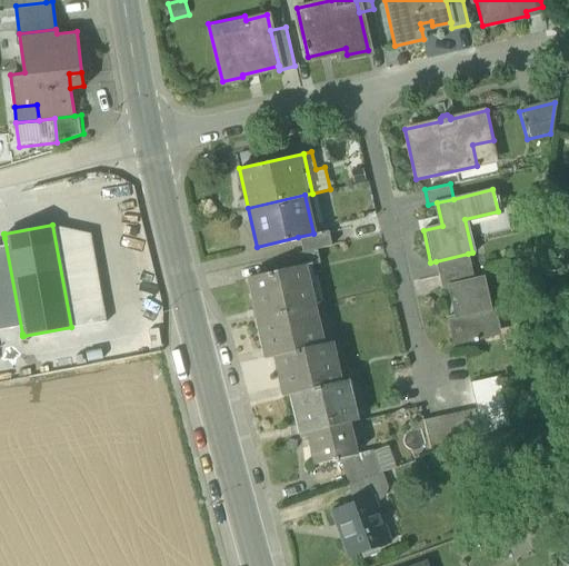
[(90,232),(52,225),(71,327),(106,321),(90,232)]
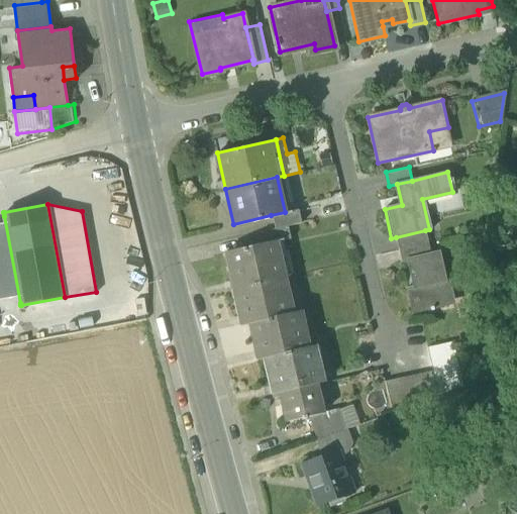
[(298,209),(285,212),(271,215),(274,228),(288,224),(301,222),(298,209)]
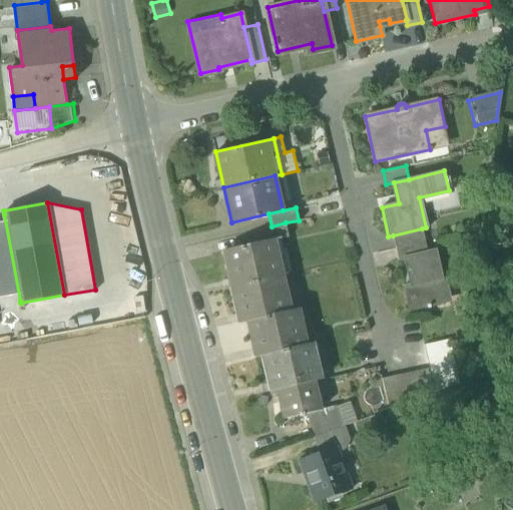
[(289,236),(286,222),(272,226),(261,228),(263,240),(275,238),(275,239),(289,236)]
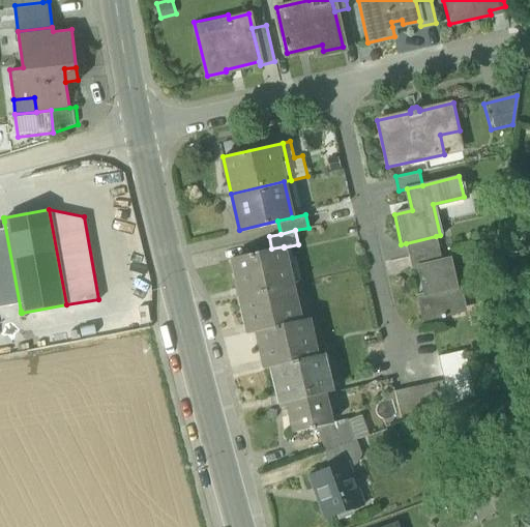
[(406,243),(408,254),(439,247),(436,236),(406,243)]
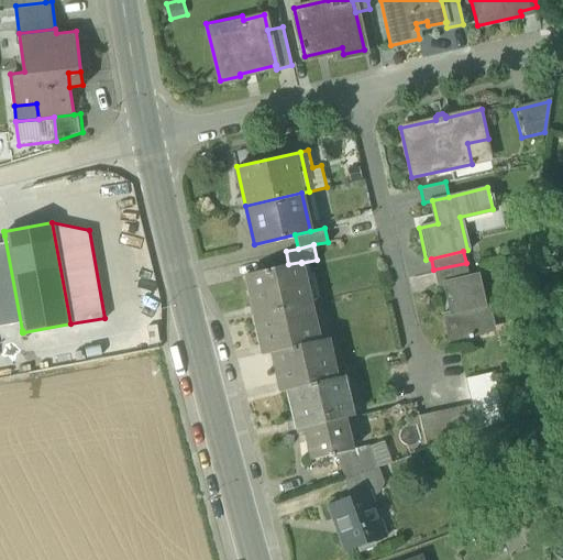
[(245,274),(254,314),(304,302),(310,300),(301,263),(301,262),(288,264),(245,274)]
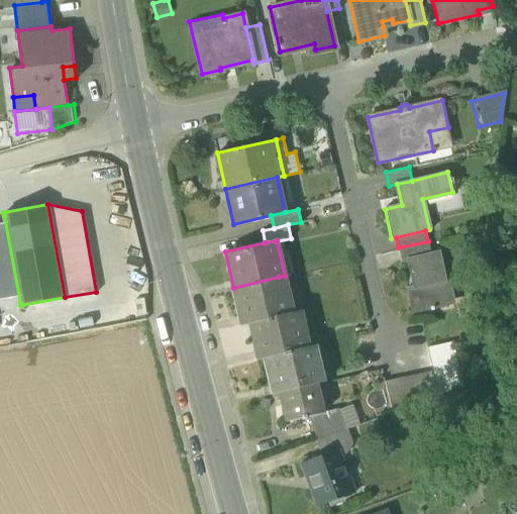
[(430,252),(428,241),(398,247),(402,262),(408,260),(407,259),(430,252)]
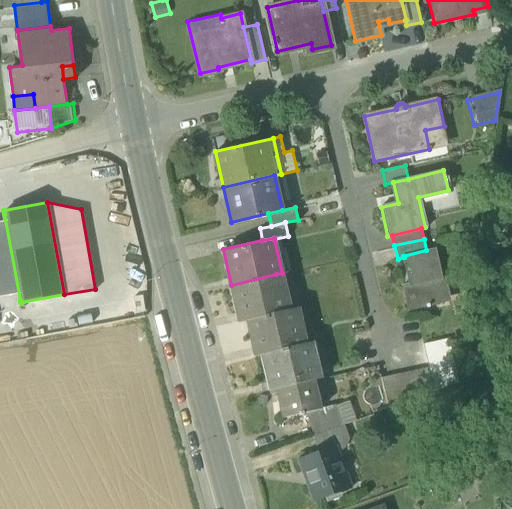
[(403,283),(409,308),(443,300),(438,277),(440,277),(434,249),(426,250),(403,256),(404,257),(409,281),(403,283)]
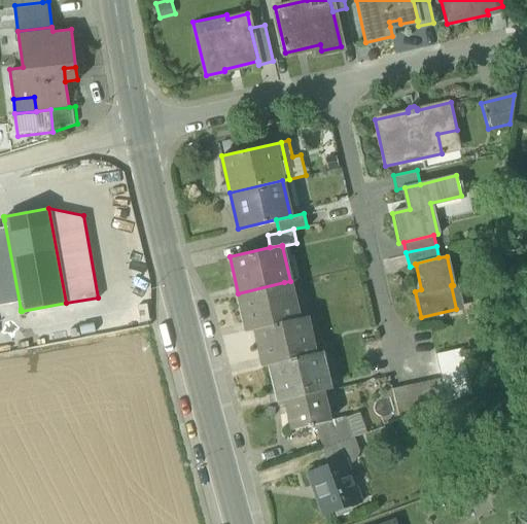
[(246,329),(254,328),(299,318),(294,298),(288,300),(284,282),(238,293),(246,329)]
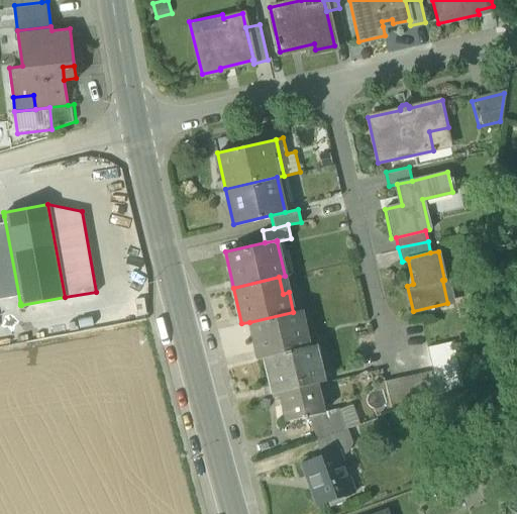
[(257,357),(264,356),(309,346),(305,326),(299,327),(295,311),(293,312),(249,322),(257,357)]
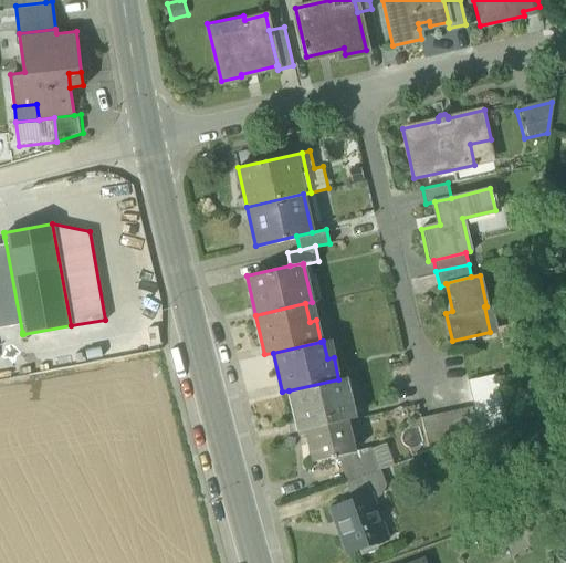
[(468,378),(471,391),(496,385),(494,373),(468,378)]
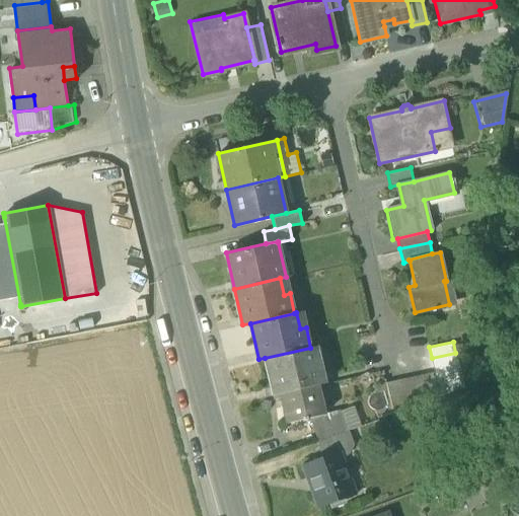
[(273,394),(281,392),(317,384),(325,382),(321,363),(314,365),(310,348),(265,358),(273,394)]
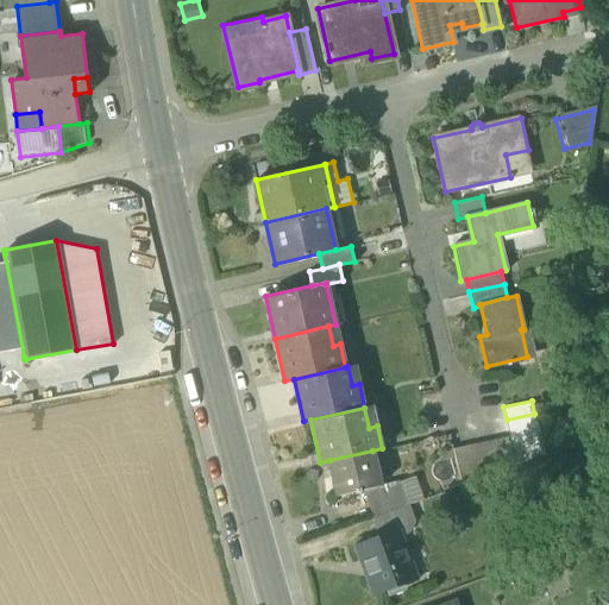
[(507,420),(509,434),(516,464),(544,454),(534,414),(507,420)]
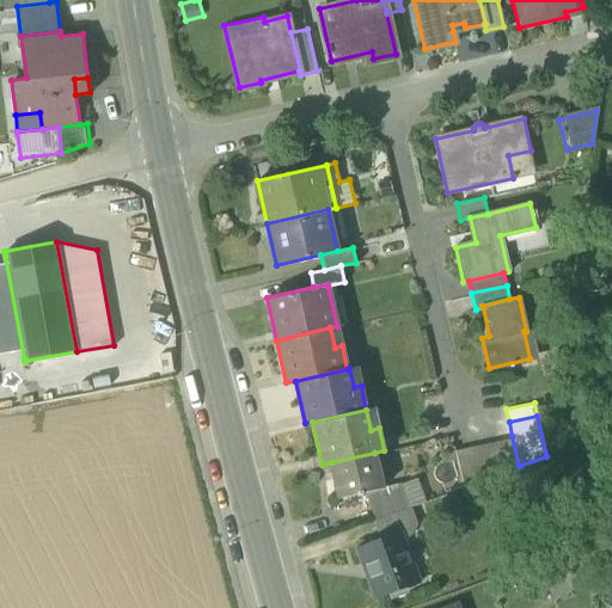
[(506,471),(519,466),(512,436),(497,440),(506,471)]
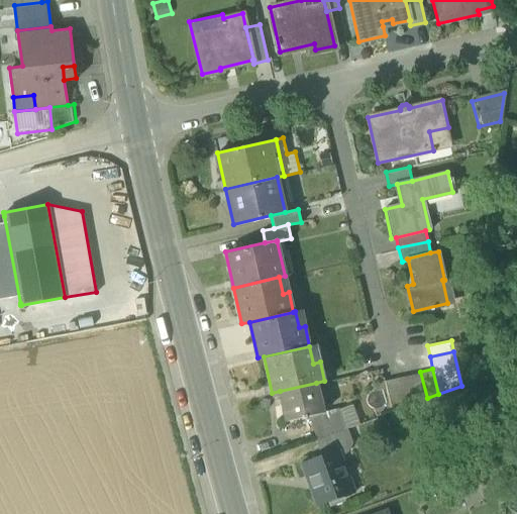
[(415,402),(427,398),(420,372),(409,374),(415,402)]
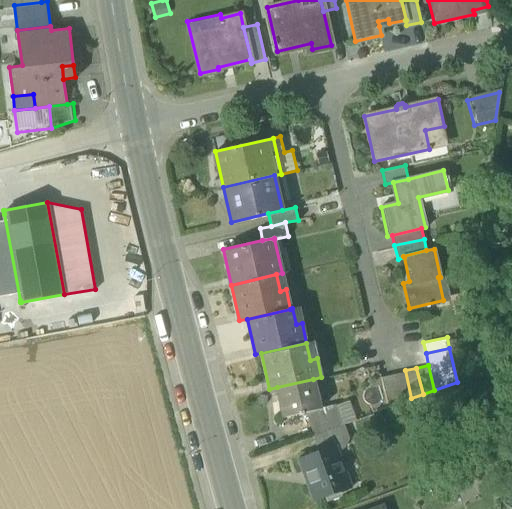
[(400,403),(411,398),(405,370),(393,373),(400,403)]
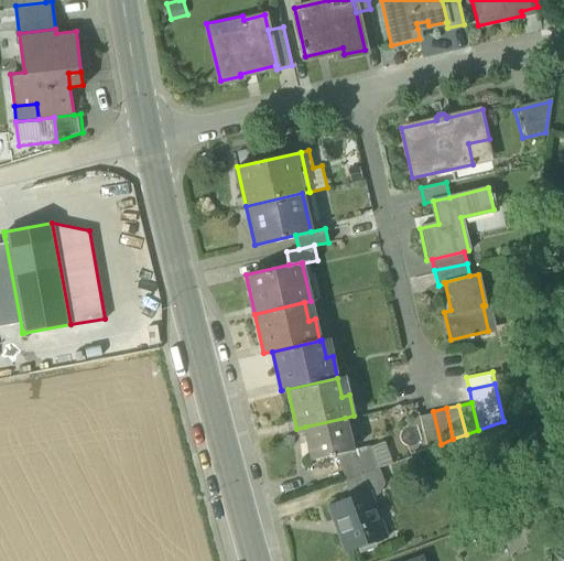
[(429,449),(441,444),(433,411),(420,414),(429,449)]
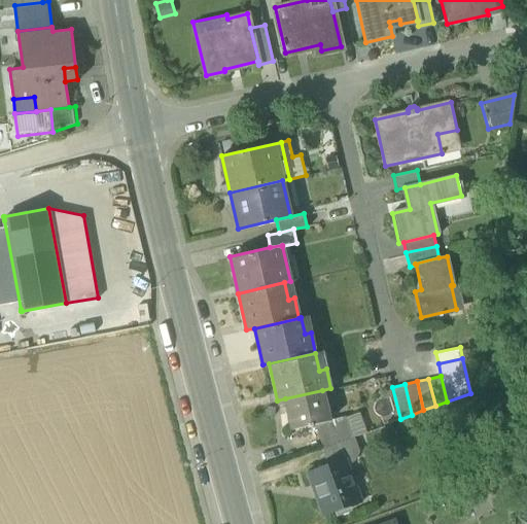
[(329,420),(322,390),(285,398),(291,429),(316,423),(329,420)]
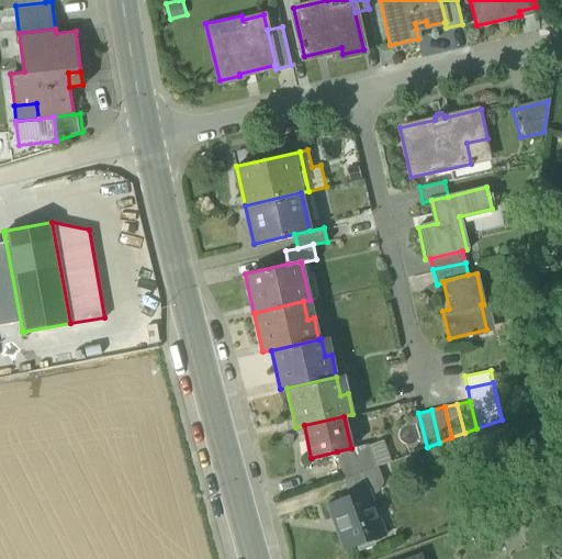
[(370,444),(378,465),(391,460),(383,439),(370,444)]
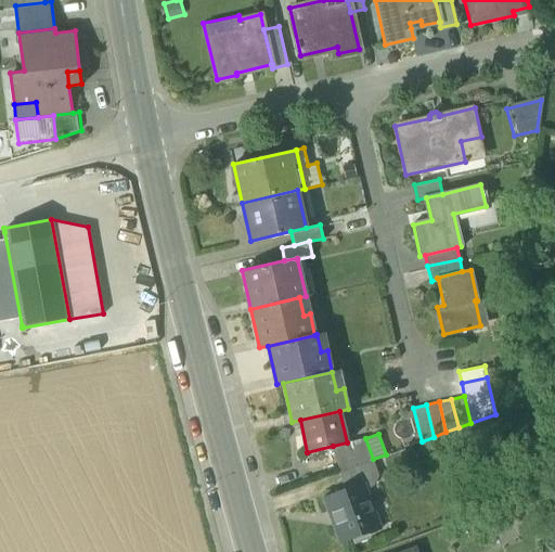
[(333,446),(341,471),(373,459),(365,438),(347,443),(333,446)]
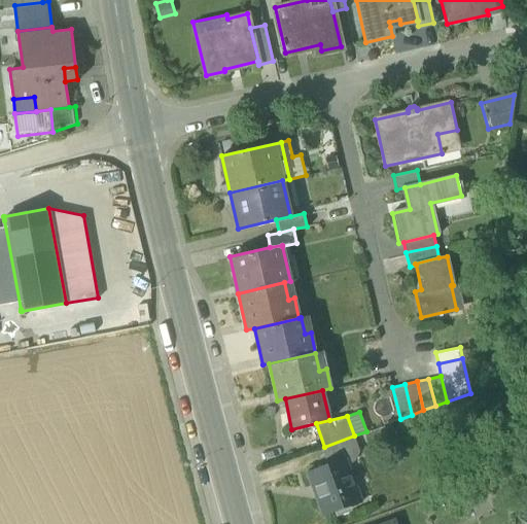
[(359,449),(354,435),(324,447),(330,463),(345,458),(344,454),(359,449)]
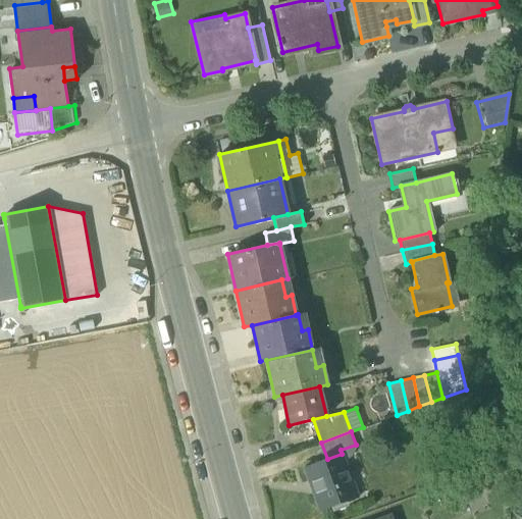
[(314,492),(320,510),(358,497),(342,454),(327,459),(309,466),(318,491),(314,492)]
